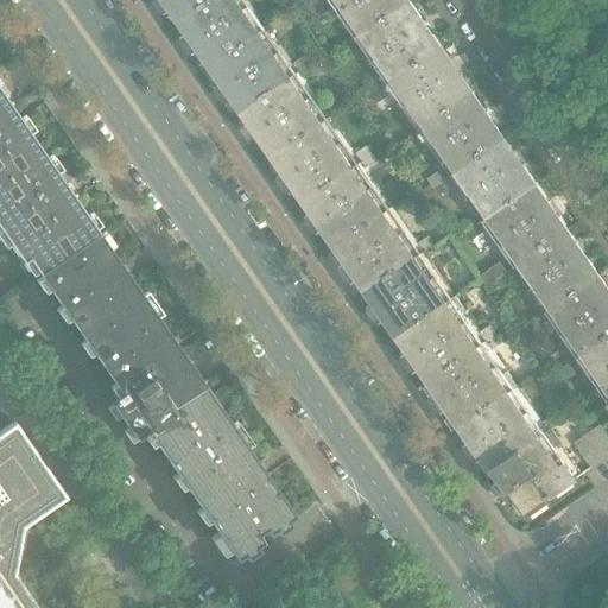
[(165,0),(181,21),(211,0),(165,0)]
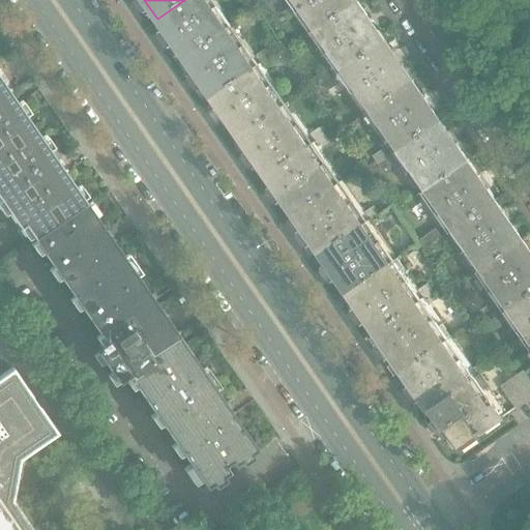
[(233,25),(215,0),(184,0),(157,19),(184,58),(233,25)]
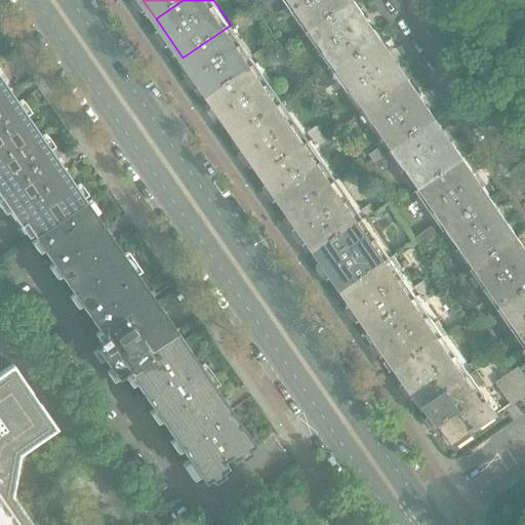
[(279,5),(275,0),(272,0),(265,5),(269,12),(279,5)]
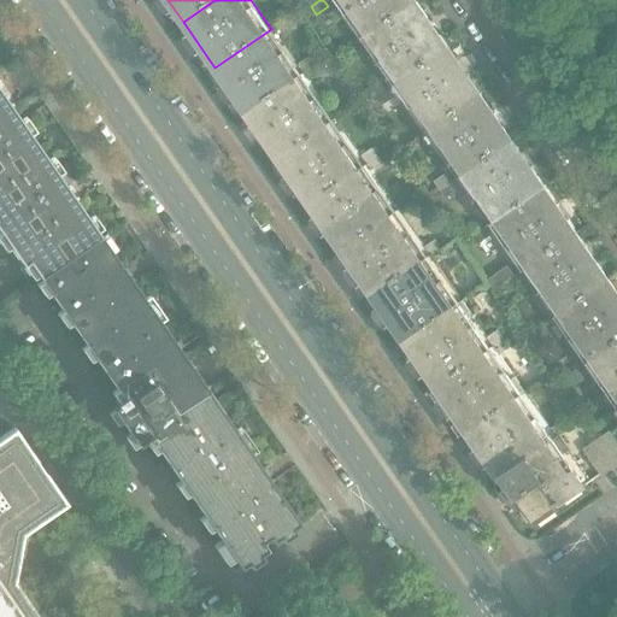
[(415,0),(413,0),(342,0),(366,34),(415,0)]
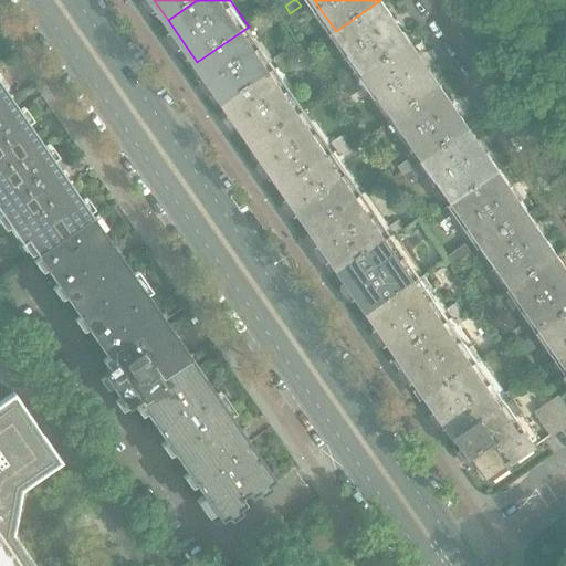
[(411,44),(402,32),(380,0),(336,31),(366,75),(411,44)]
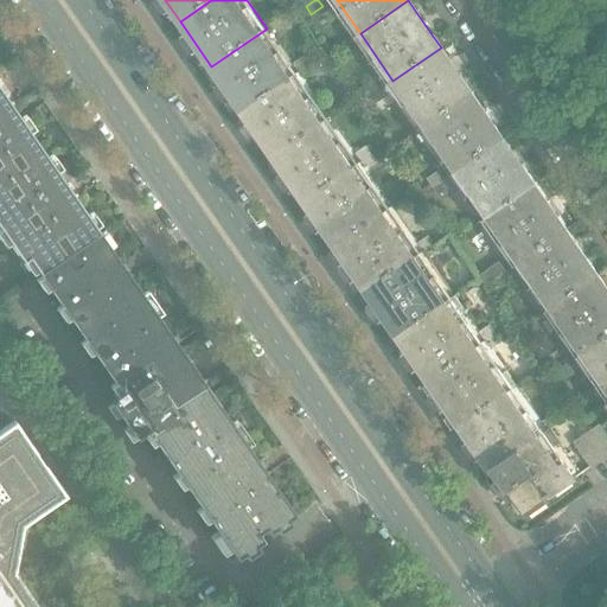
[(243,112),(310,65),(304,57),(292,65),(267,29),(211,66),(243,112)]
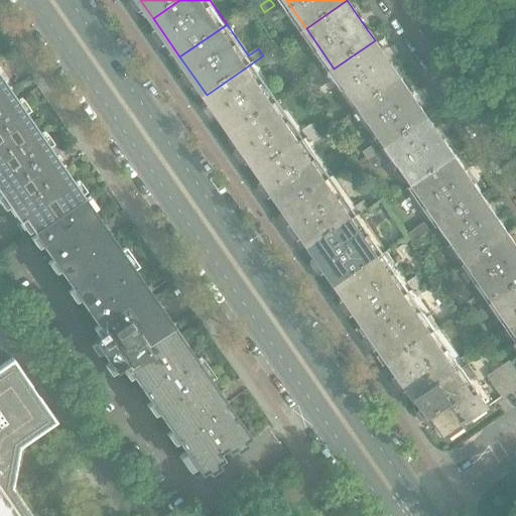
[(401,79),(391,63),(375,40),(334,69),(361,107),(401,79)]
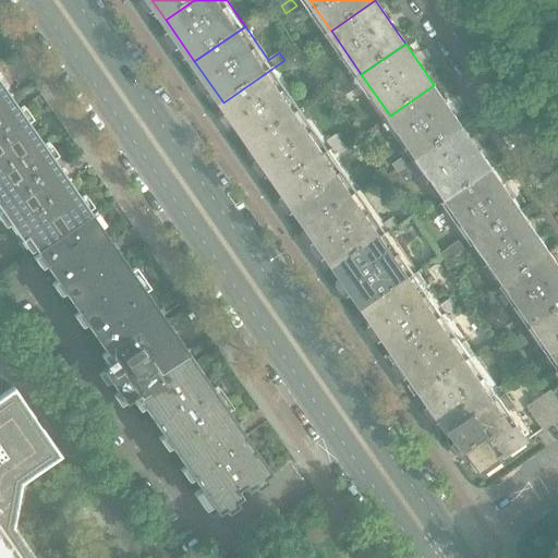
[(302,109),(296,101),(279,75),(290,68),(284,60),(223,102),(252,144),(302,109)]
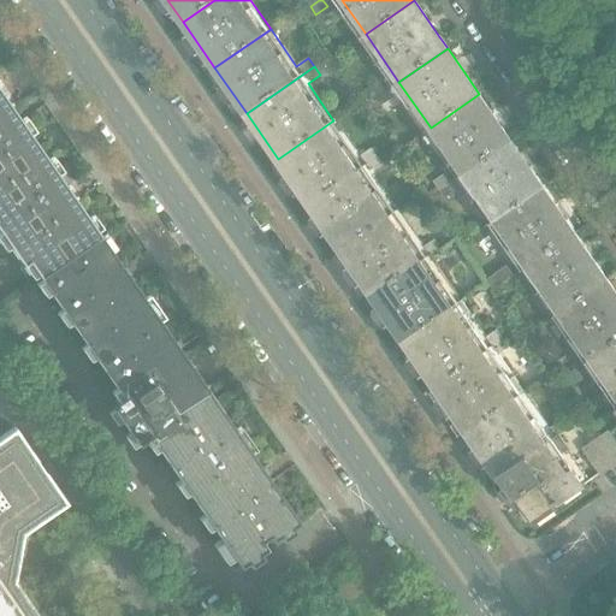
[(386,90),(380,82),(369,89),(375,99),(386,90)]
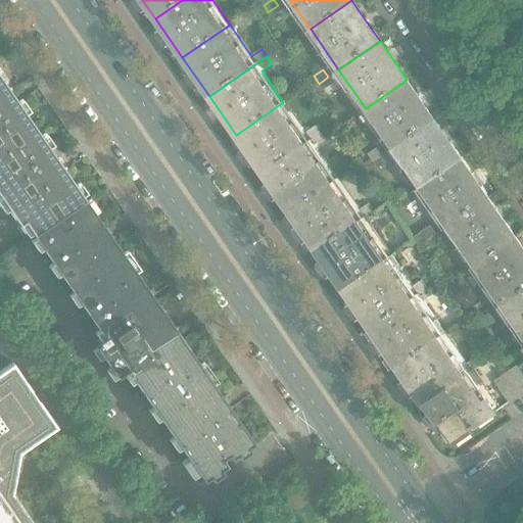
[(17,103),(12,96),(9,92),(12,90),(10,89),(9,88),(7,90),(4,85),(6,84),(5,83),(3,84),(0,79),(0,76),(0,75),(0,199),(29,240),(33,238),(85,201),(82,196),(86,193),(79,183),(75,186),(64,172),(66,170),(66,169),(65,169),(64,168),(62,170),(57,162),(59,161),(59,160),(60,159),(59,158),(56,159),(48,148),(53,145),(45,134),(41,137),(25,114),(30,111),(21,100),(17,103)]
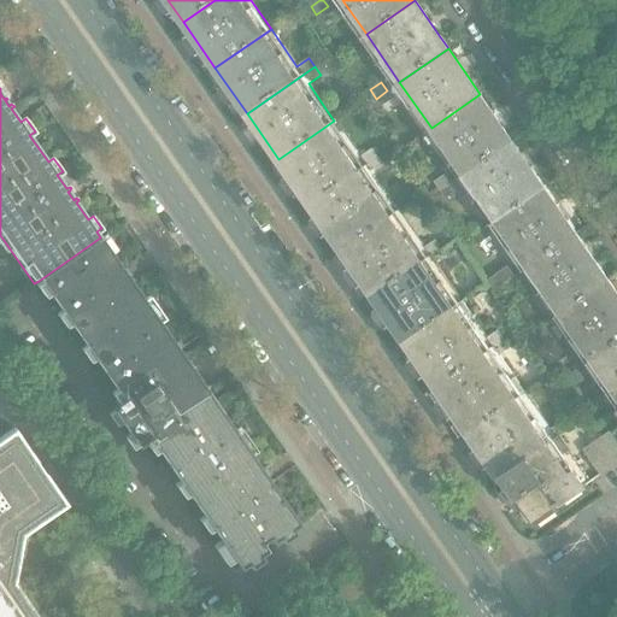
[(393,99),(387,90),(376,99),(381,107),(393,99)]
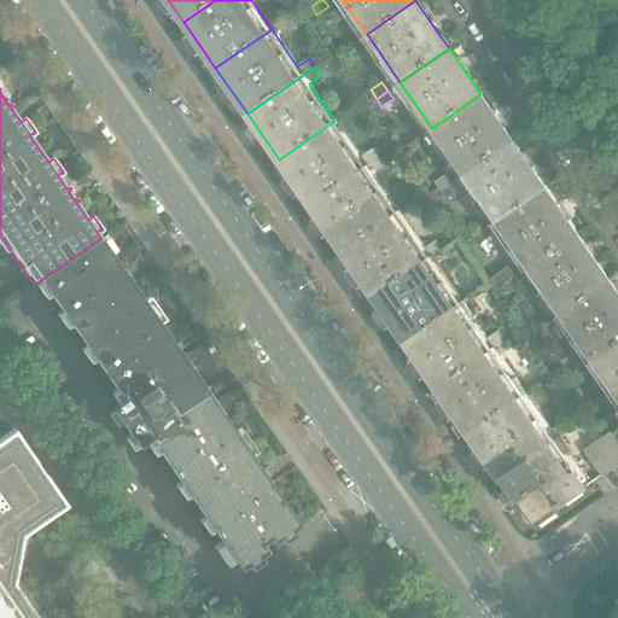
[(513,141),(503,128),(481,94),(432,128),(465,175),(513,141)]
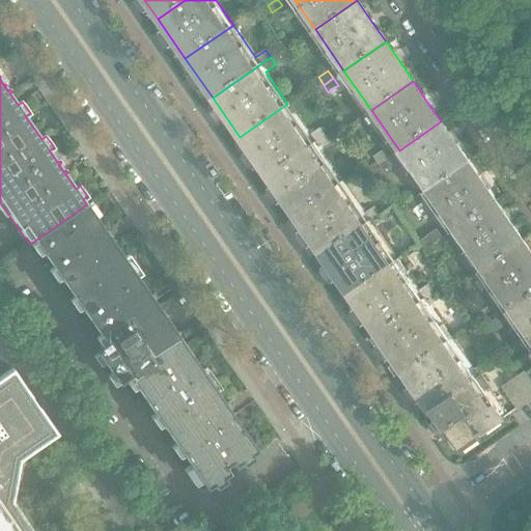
[(267,176),(326,136),(320,129),(309,136),(287,104),(240,137),(267,176)]
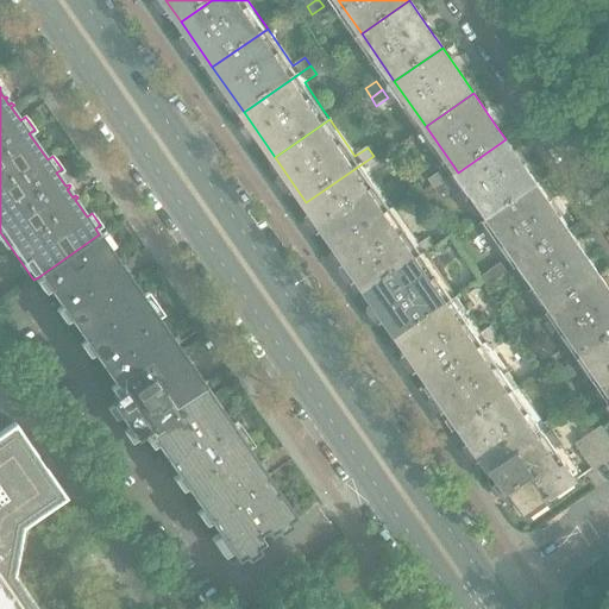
[(537,184),(525,167),(506,139),(458,173),(489,218),(537,184)]
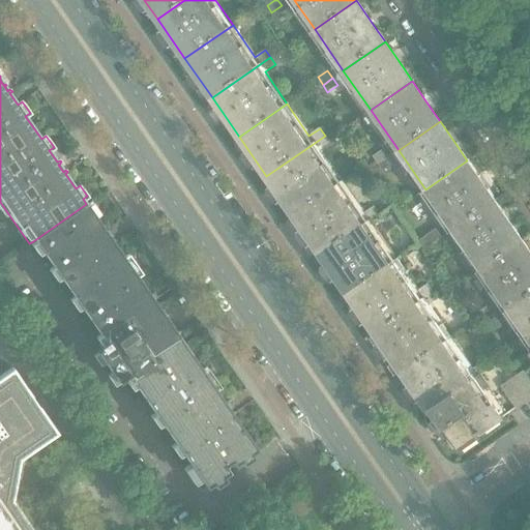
[(341,182),(319,150),(330,143),(325,136),(266,176),(293,214),(341,182)]
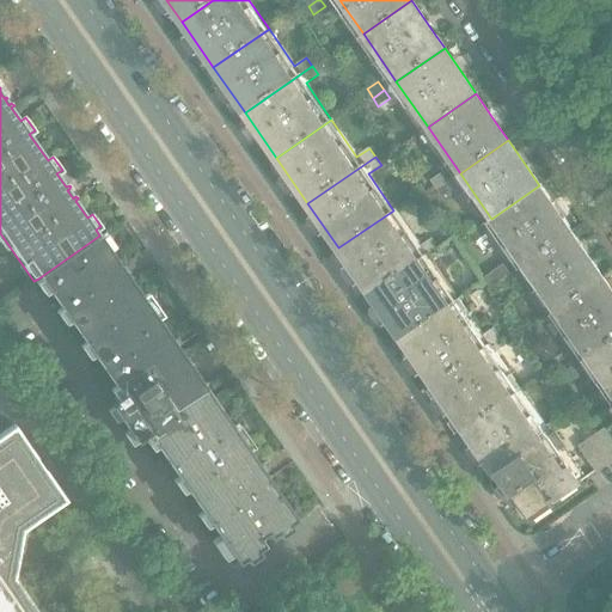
[(447,182),(441,173),(430,182),(436,190),(447,182)]
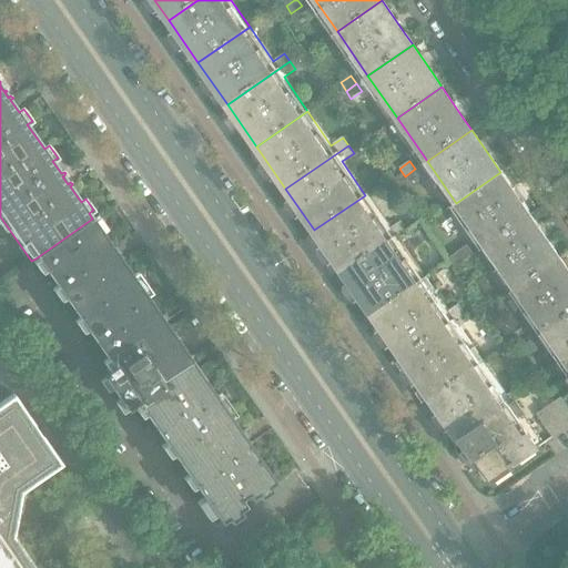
[(421,176),(415,170),(415,169),(405,176),(411,184),(421,176)]
